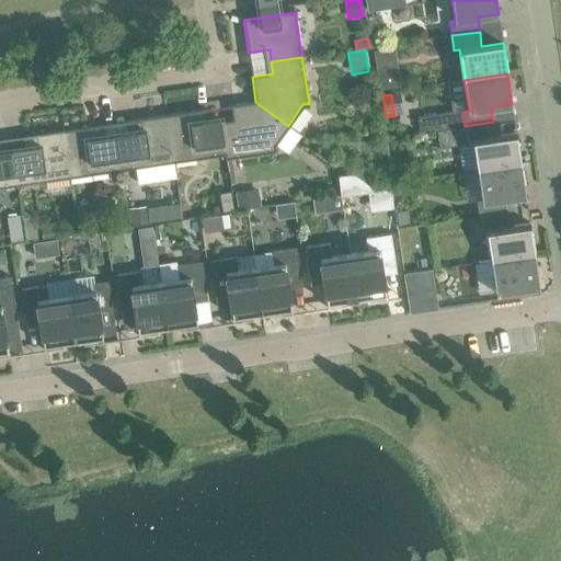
[(233,127),(221,128),(226,156),(225,156),(226,160),(277,152),(277,150),(276,150),(275,146),(288,126),(255,102),(230,105),(233,127)]
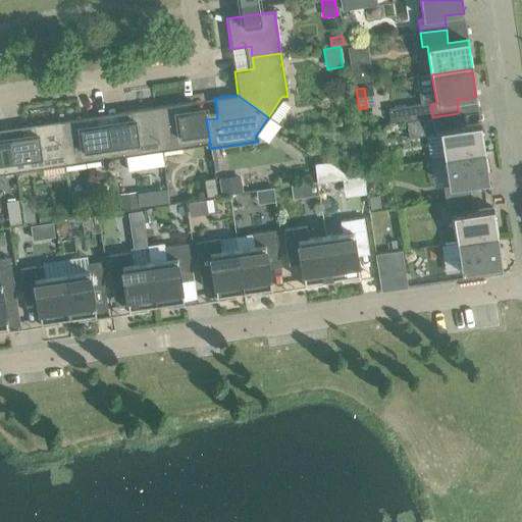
[(192,102),(155,107),(161,152),(209,145),(210,145),(206,119),(195,121),(192,102)]
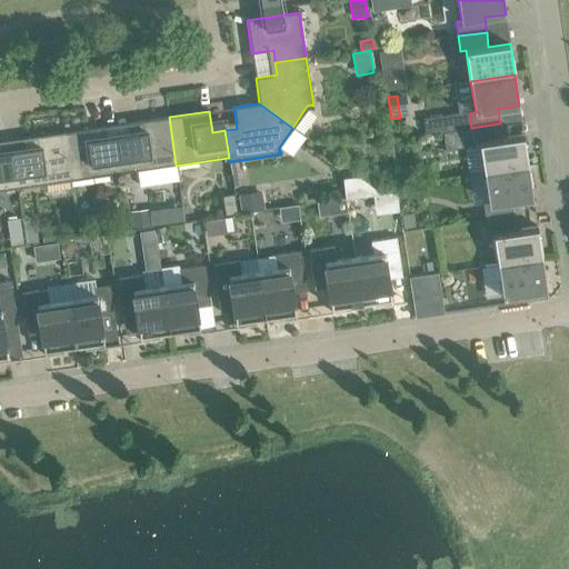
[(459,115),(423,120),(426,135),(443,132),(471,128),(469,113),(459,115)]
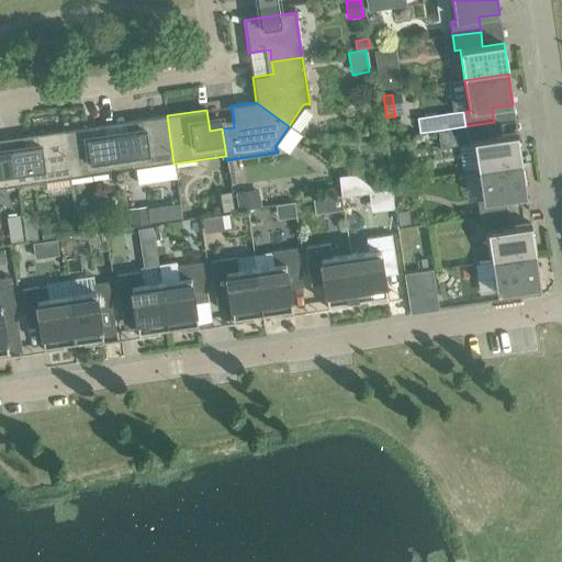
[(130,143),(117,144),(122,171),(173,164),(167,115),(126,122),(130,143)]
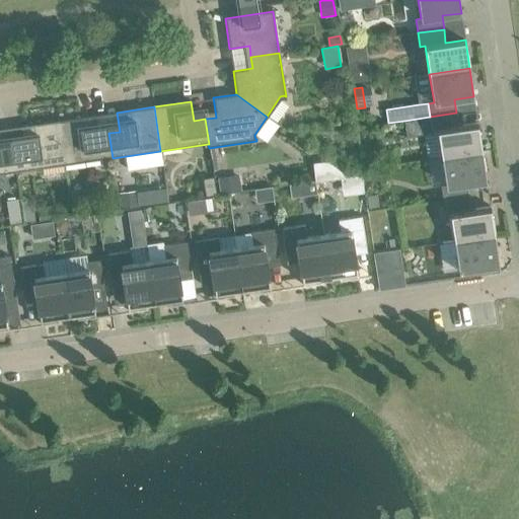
[(438,130),(442,158),(483,152),(477,124),(458,126),(456,113),(430,117),(432,131),(438,130)]
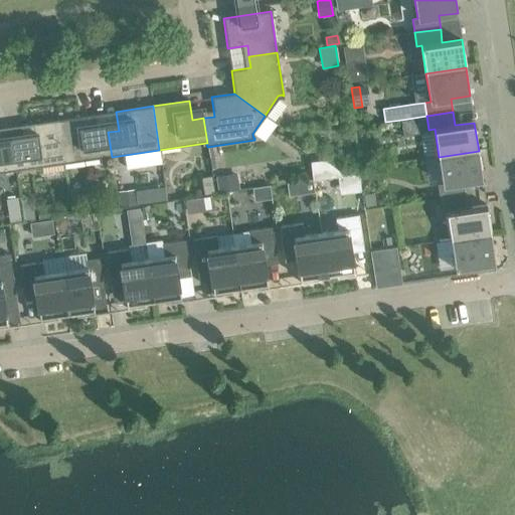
[(94,115),(57,120),(63,164),(112,157),(108,132),(97,134),(94,115)]
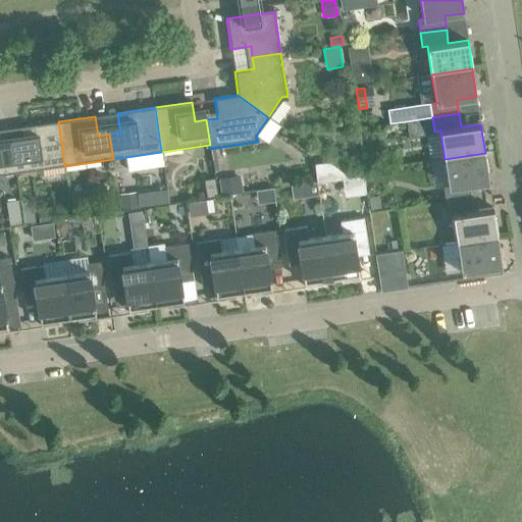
[(23,147),(12,149),(16,173),(64,166),(58,121),(20,127),(23,147)]
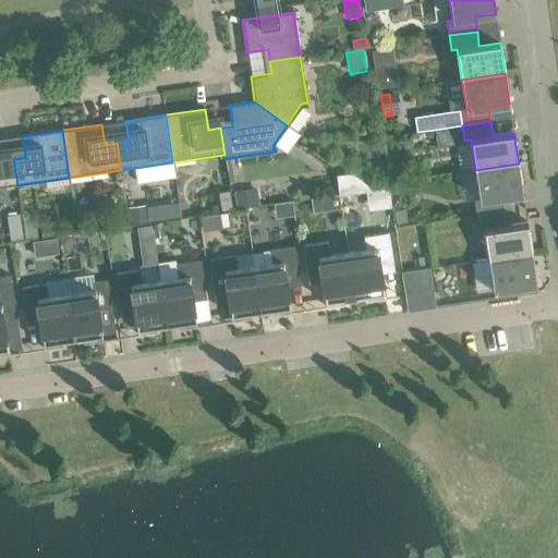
[(0,152),(0,187),(17,185),(13,159),(1,160),(0,152)]
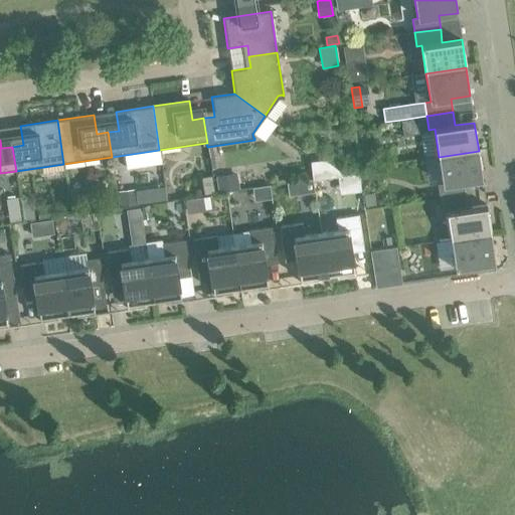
[(438,185),(440,199),(465,195),(463,182),(483,179),(479,151),(439,157),(443,184),(438,185)]
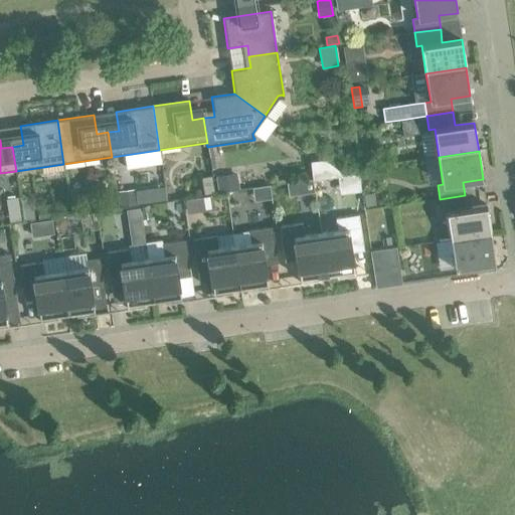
[(363,153),(359,157),(360,162),(364,165),(369,165),(372,161),(372,155),(368,152),(363,153)]
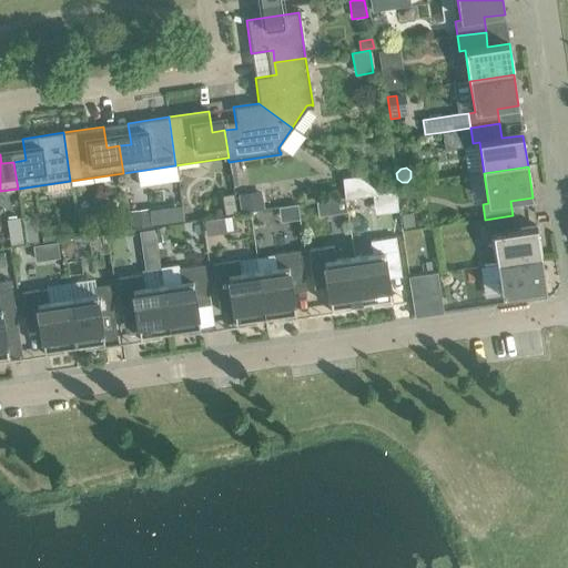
[(358,176),(342,179),(344,199),(373,194),(381,193),(358,176)]
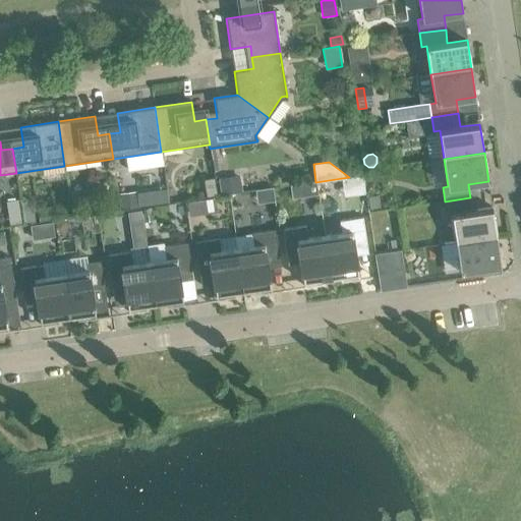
[(240,175),(218,179),(221,194),(242,190),(240,175)]
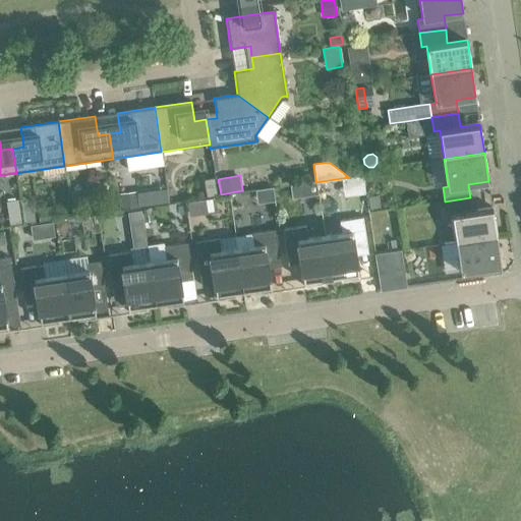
[(214,179),(205,180),(207,196),(216,195),(214,179)]
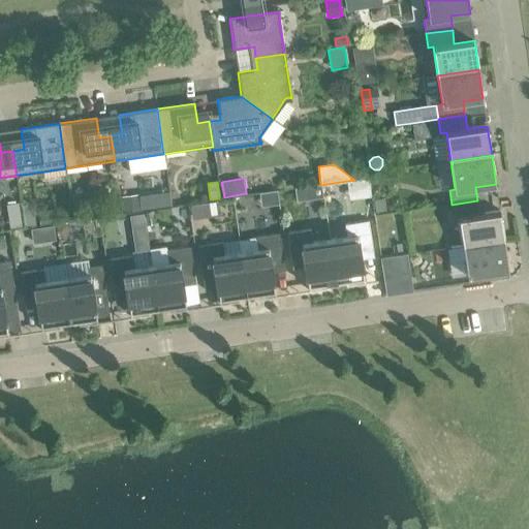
[(320,185),(312,186),(314,198),(322,197),(320,185)]
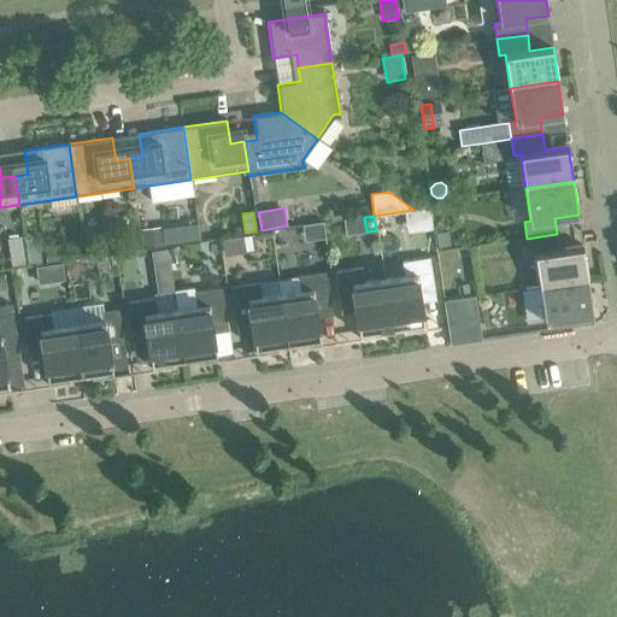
[(162,227),(141,229),(144,247),(164,245),(162,227)]
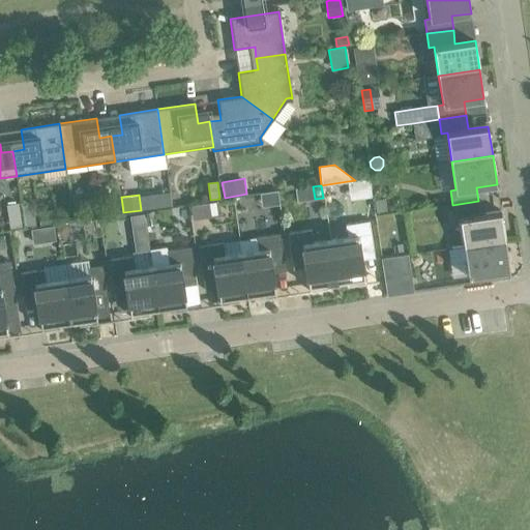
[(460,218),(464,246),(505,241),(501,211),(480,214),(478,201),(452,205),(454,219),(460,218)]
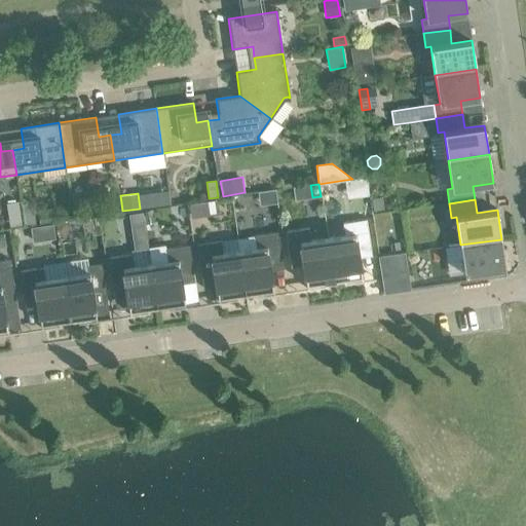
[(17,202),(6,203),(8,216),(20,214),(17,202)]
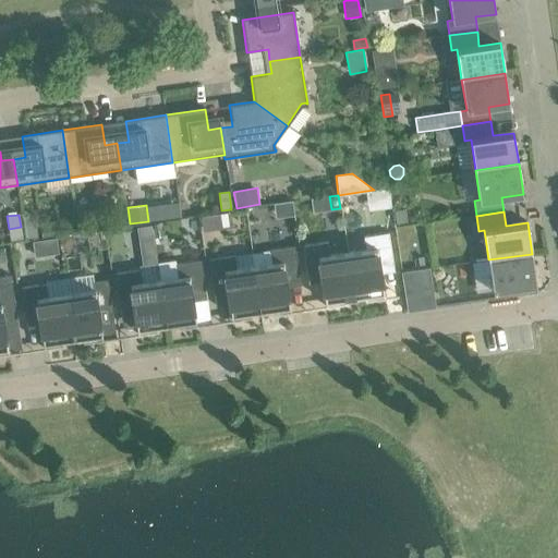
[(218,215),(201,217),(203,231),(220,229),(218,215)]
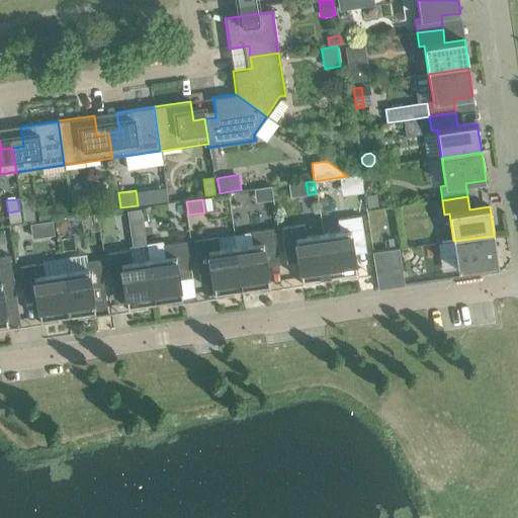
[(141,209),(127,211),(133,246),(145,244),(141,209)]
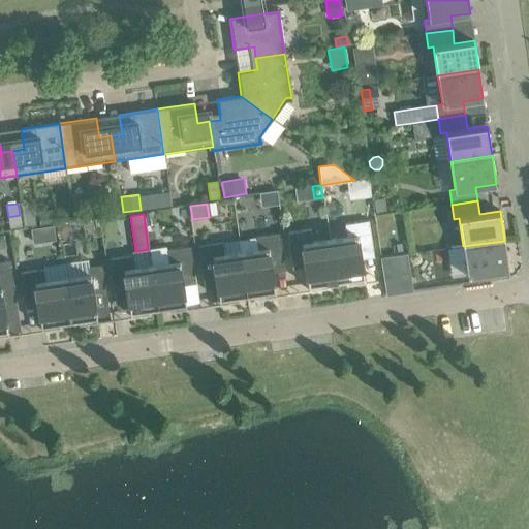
[(33,215),(24,216),(25,226),(35,225),(33,215)]
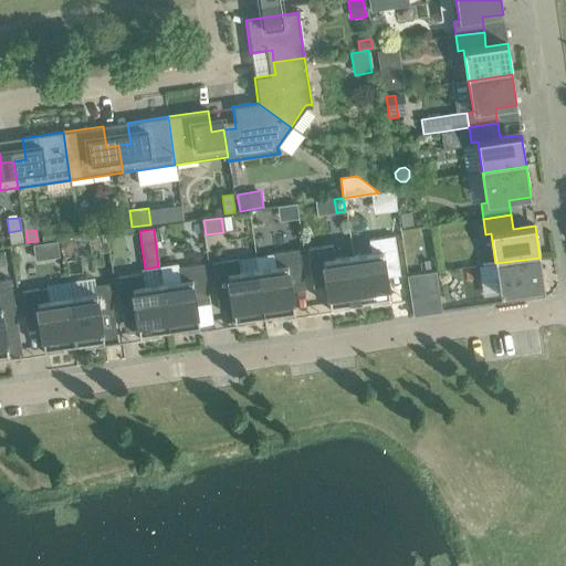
[(371,254),(353,257),(359,302),(369,301),(370,306),(390,303),(386,272),(399,270),(395,237),(369,241),(371,254)]
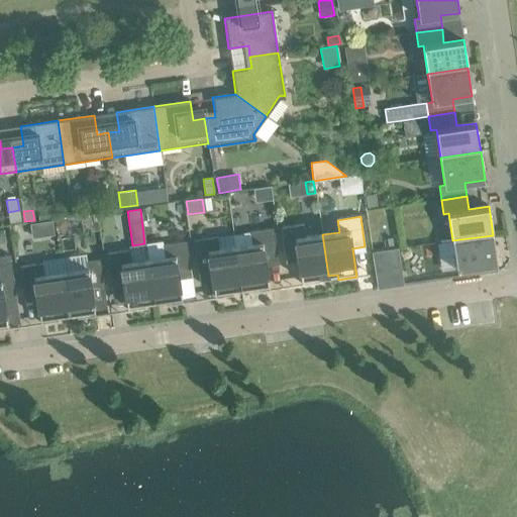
[(58,218),(55,222),(56,226),(59,229),(64,228),(66,225),(66,220),(62,218),(58,218)]
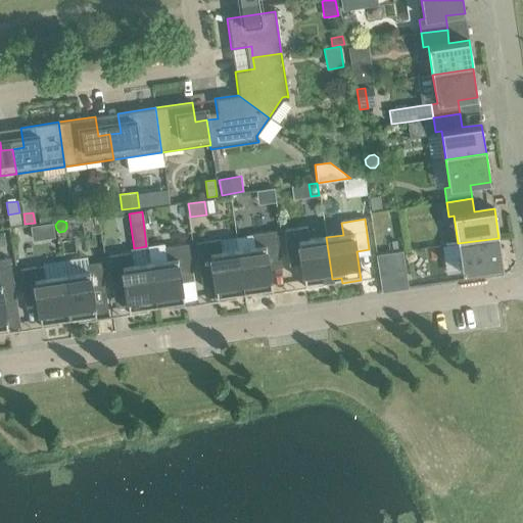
[(52,224),(31,226),(33,240),(54,238),(52,224)]
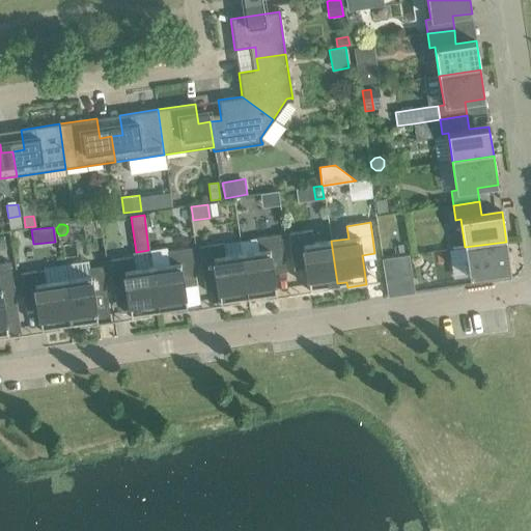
[(337,283),(331,241),(314,243),(312,230),(289,234),(294,264),(306,263),(310,292),(329,289),(329,284),(337,283)]
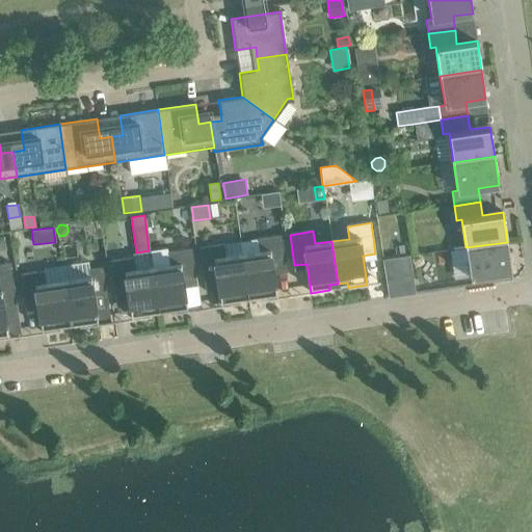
[(259,253),(242,255),(248,297),(258,296),(258,301),(277,298),(272,269),(286,267),(281,236),(258,239),(259,253)]
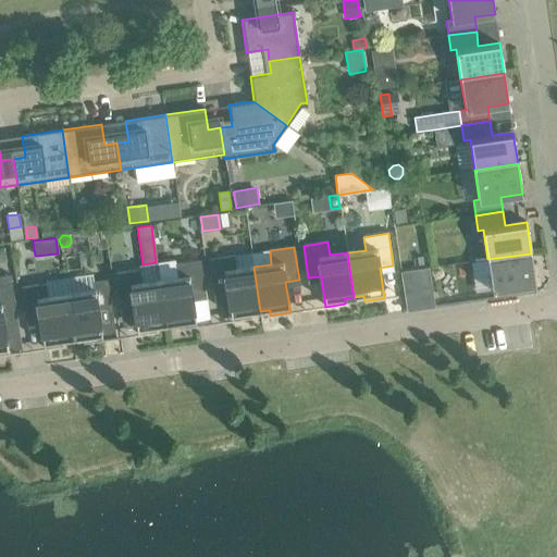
[(531,254),(487,259),(492,291),(535,284),(531,254)]
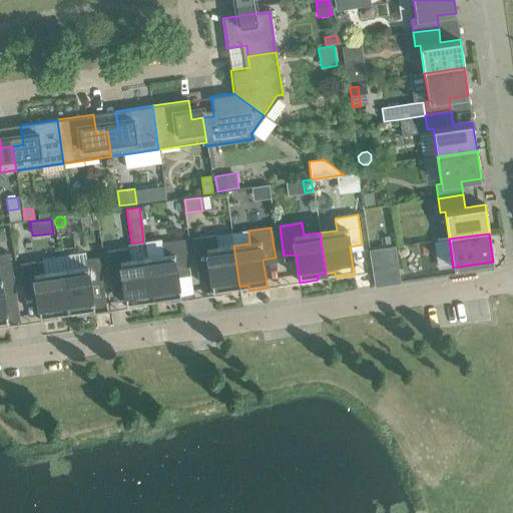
[(215,235),(192,239),(196,269),(197,274),(209,273),(213,296),(231,293),(230,288),(239,287),(233,245),(217,247),(215,235)]
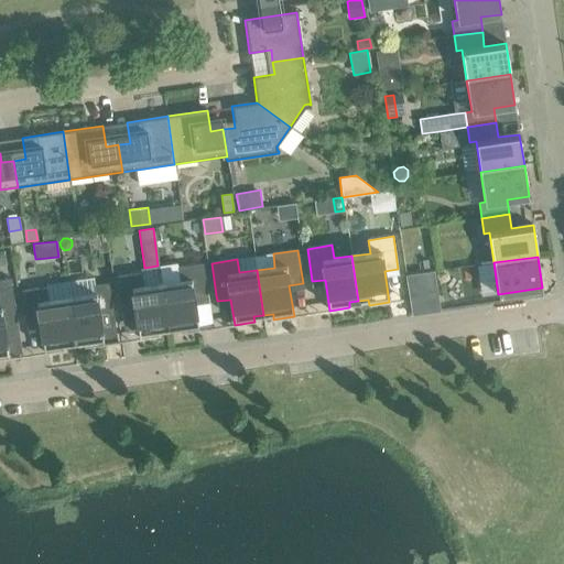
[(180,281),(162,284),(169,329),(179,328),(179,333),(198,331),(194,299),(207,297),(203,264),(177,268),(180,281)]
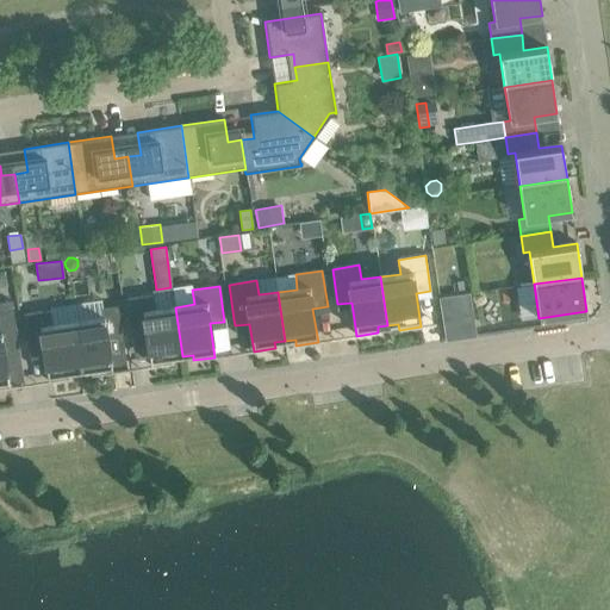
[(474,336),(471,313),(468,294),(439,298),(442,316),(441,316),(444,340),(460,337),(474,336)]
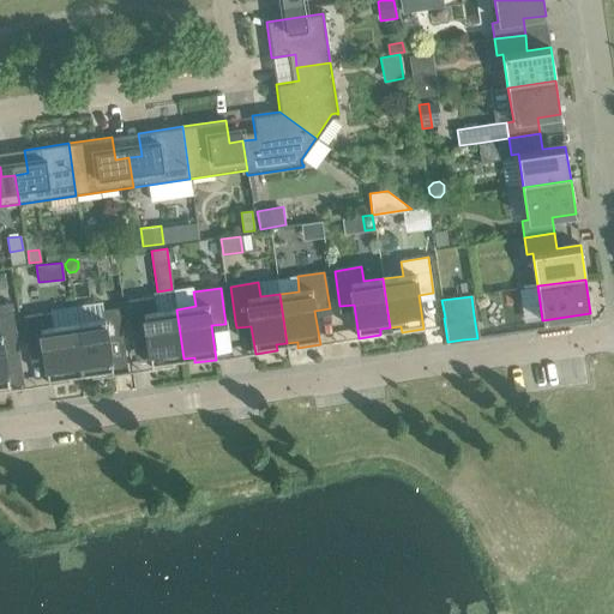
[(184,359),(176,309),(156,312),(154,298),(127,302),(132,337),(146,336),(152,369),(174,366),(173,360),(184,359)]
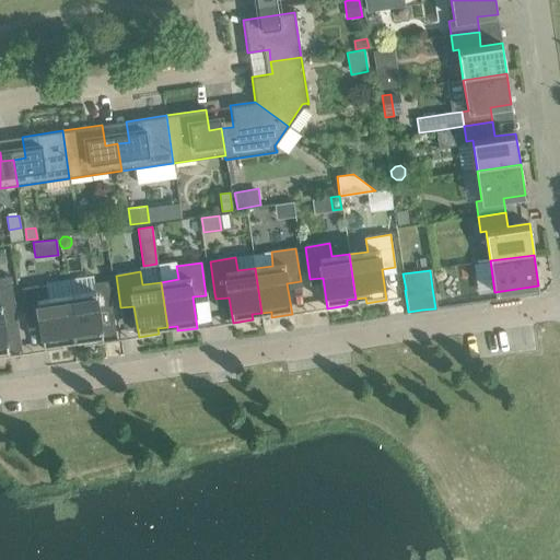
[(0,357),(9,356),(4,325),(18,323),(11,278),(0,279),(0,357)]
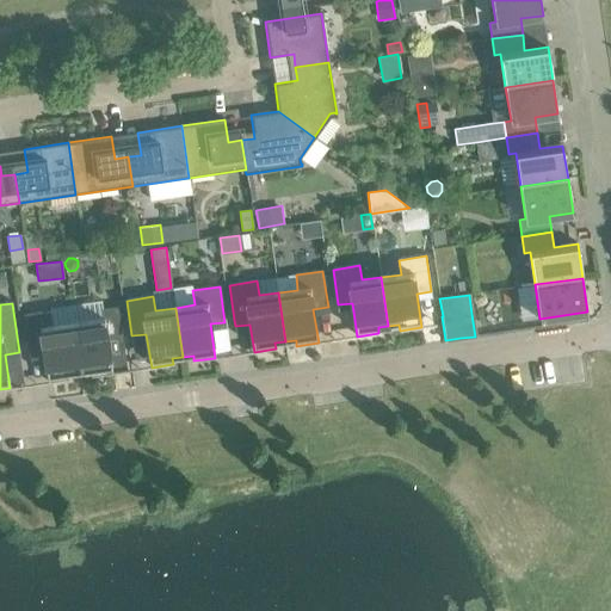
[(104,319),(72,323),(79,372),(90,370),(91,376),(112,374),(107,339),(122,338),(118,308),(103,310),(104,319)]
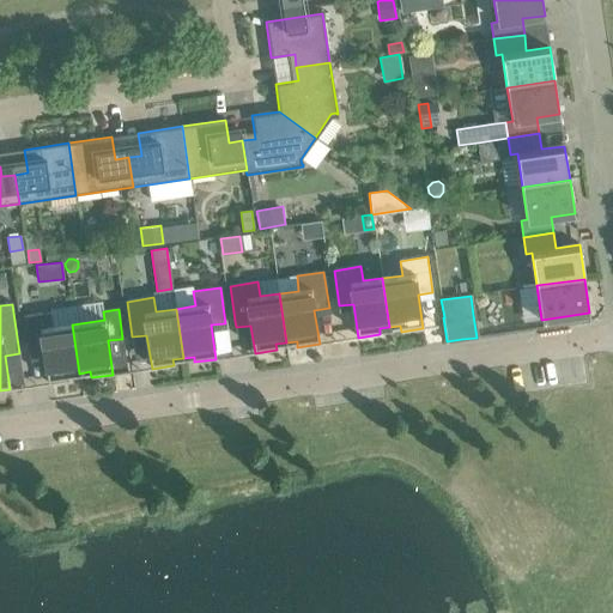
[(79,374),(72,325),(53,327),(50,313),(23,317),(29,352),(43,350),(48,384),(70,381),(70,375),(79,374)]
